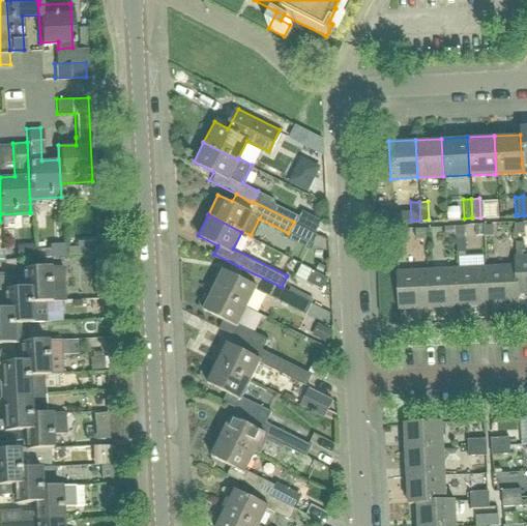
[(523,233),(522,222),(511,222),(513,233),(523,233)]
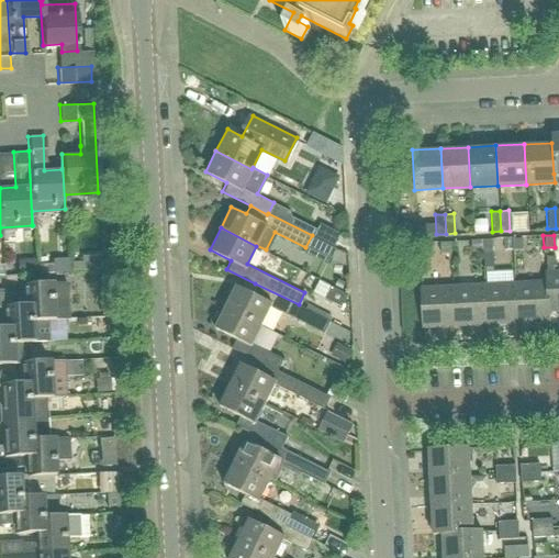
[(523,248),(522,236),(512,237),(512,249),(523,248)]
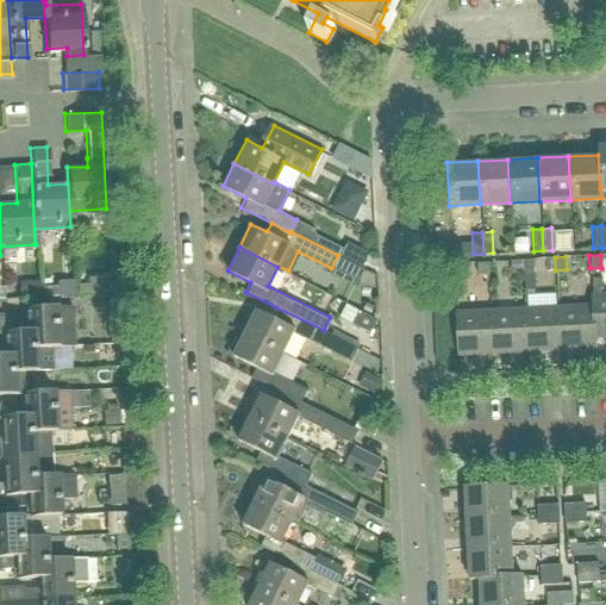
[(510,273),(522,272),(520,259),(508,260),(510,273)]
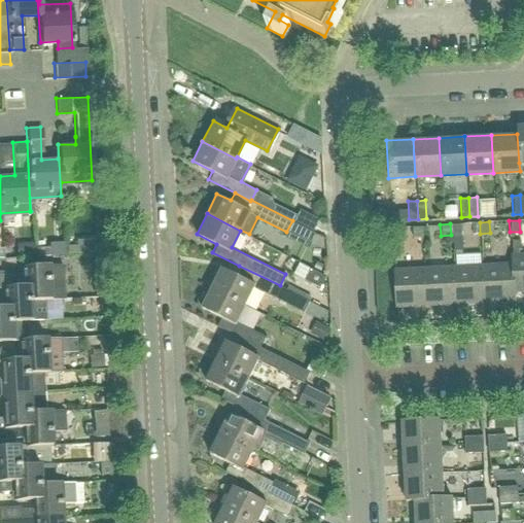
[(451,235),(460,235),(460,223),(450,223),(451,235)]
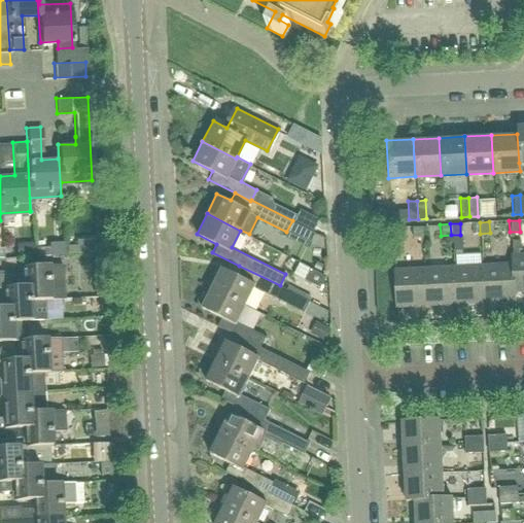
[(421,237),(421,225),(411,225),(412,237),(421,237)]
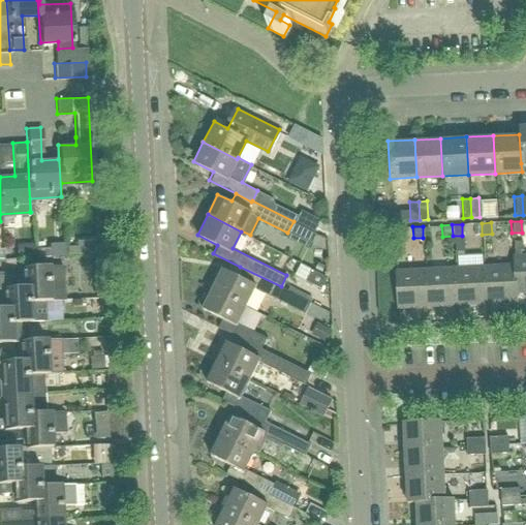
[(515,291),(525,290),(525,253),(520,254),(520,248),(521,247),(520,238),(512,238),(513,263),(515,291)]
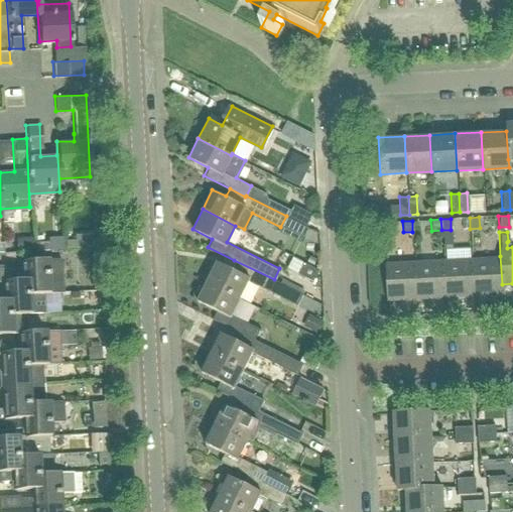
[(472,258),(474,294),(503,293),(502,284),(500,256),(472,258)]
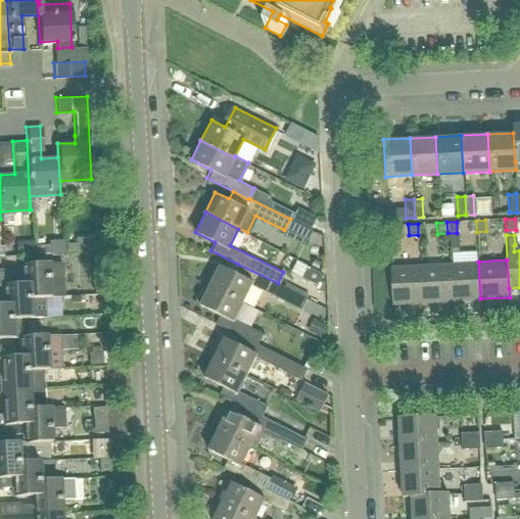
[(0,284),(27,283),(28,296),(42,295),(42,296),(61,295),(59,262),(18,264),(19,272),(5,273),(5,271),(0,271),(0,284)]
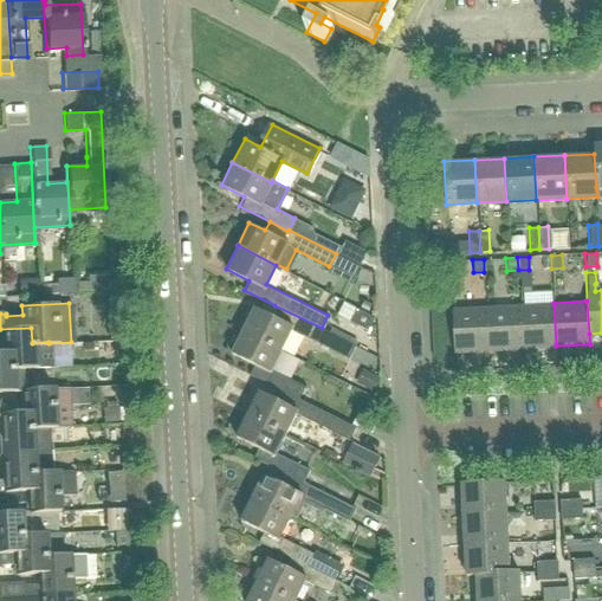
[(556,346),(554,303),(519,304),(522,348),(556,346)]
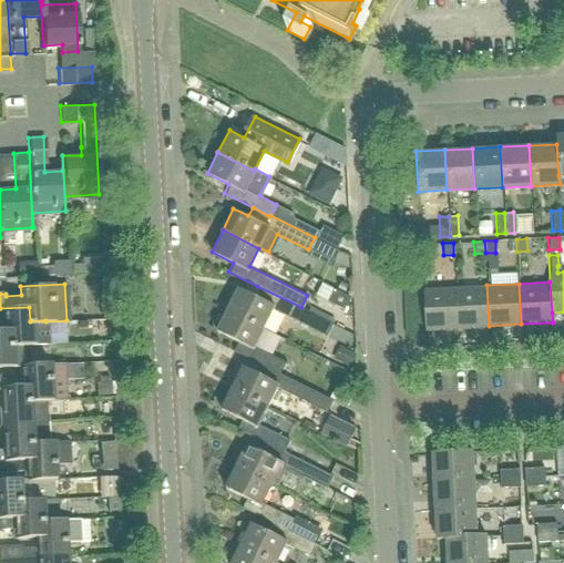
[(455,287),(458,327),(489,326),(486,285),(455,287)]
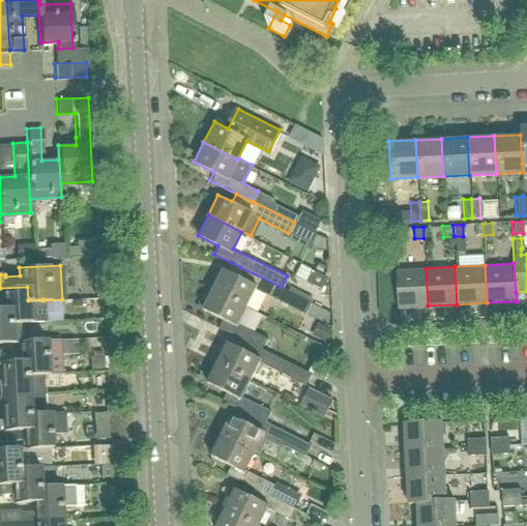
[(309,300),(282,287),(240,267),(236,274),(222,267),(211,288),(245,304),(254,287),(302,312),(309,300)]
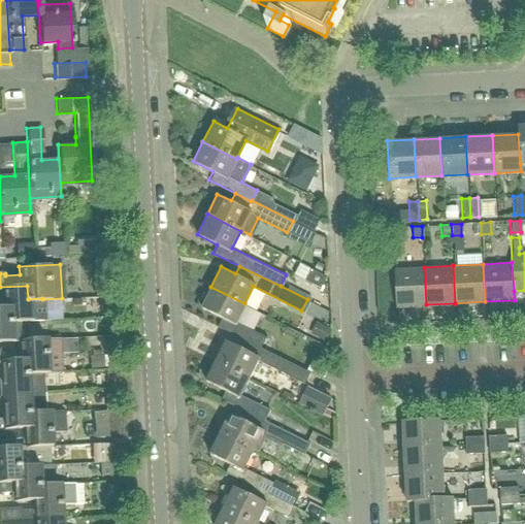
[(426,304),(424,267),(394,268),(395,306),(426,304)]
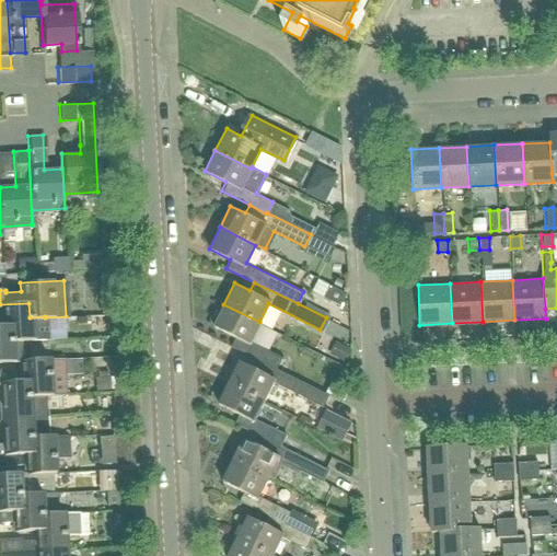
[(0,325),(9,325),(10,339),(25,338),(25,339),(46,338),(45,317),(45,316),(30,317),(28,303),(0,304),(1,313),(0,313),(0,325)]
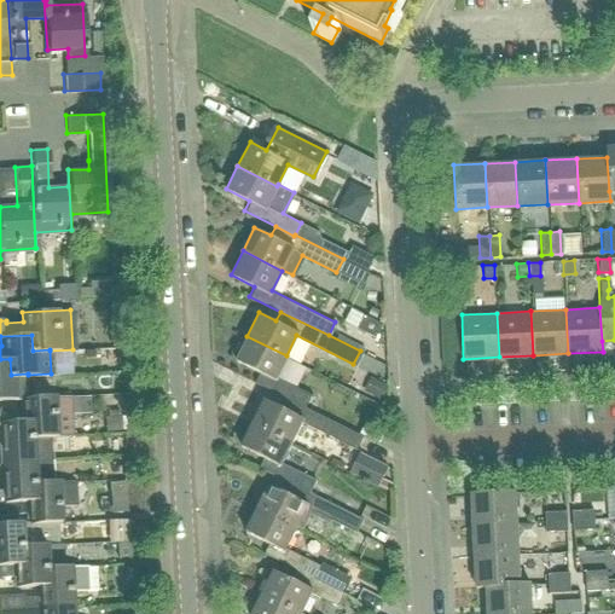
[(303,406),(305,405),(311,393),(276,375),(286,355),(247,336),(235,359),(259,371),(254,381),(285,397),(303,406)]
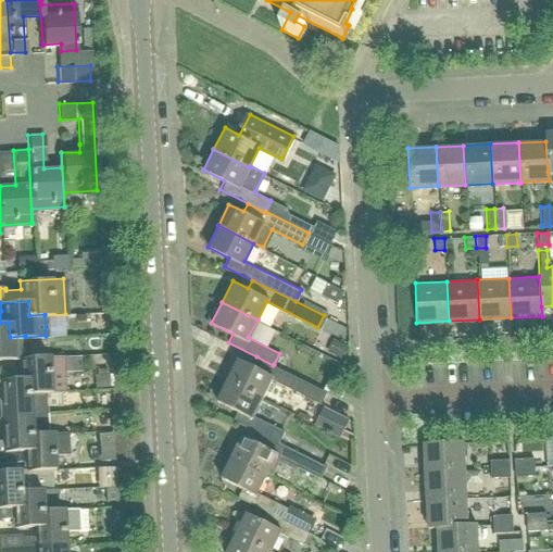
[(89,312),(91,331),(103,330),(102,311),(89,312)]
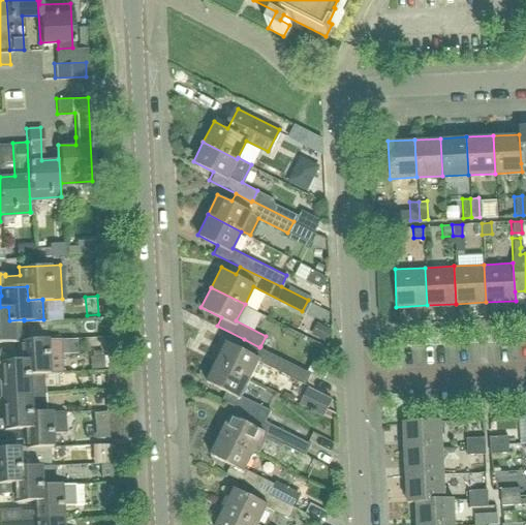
[(8,307),(0,307),(0,341),(17,340),(25,339),(24,320),(24,319),(9,320),(8,307)]
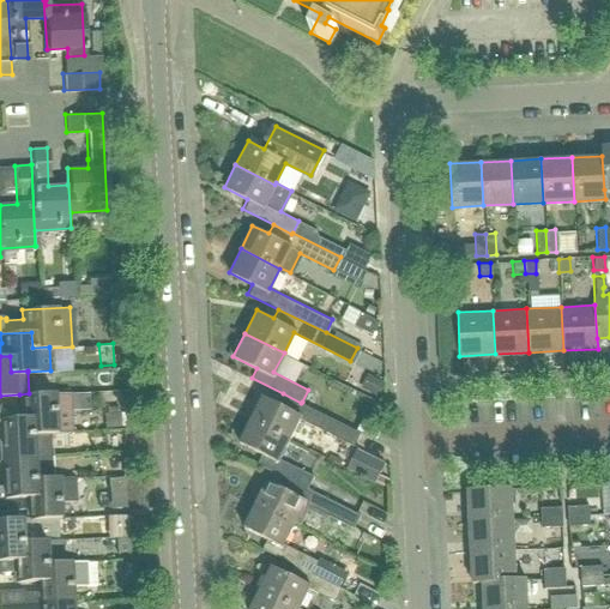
[(0,418),(29,417),(30,433),(46,432),(46,433),(68,432),(67,393),(52,393),(50,392),(29,393),(19,395),(19,404),(4,405),(4,404),(0,403),(0,418)]
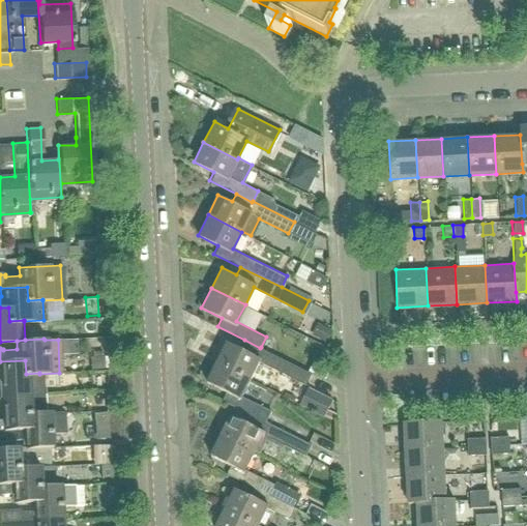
[(215,360),(250,377),(258,359),(304,383),(310,372),(261,347),(260,348),(244,340),(240,347),(226,340),(215,360)]
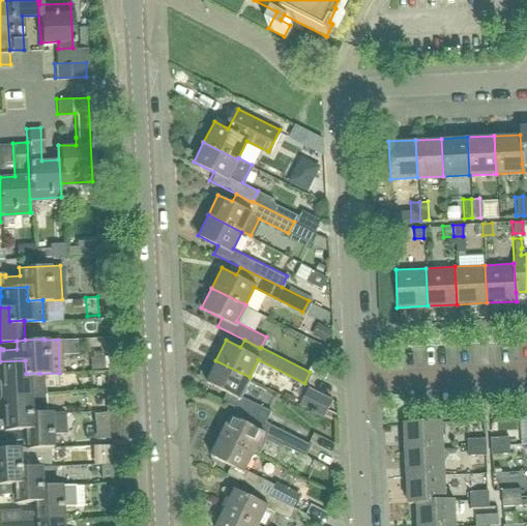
[(0,395),(40,392),(39,374),(39,373),(26,374),(25,360),(0,361),(0,395)]
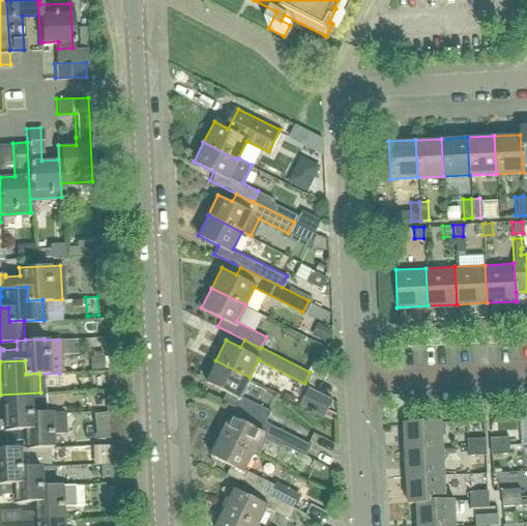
[(264,421),(265,419),(270,409),(240,395),(250,377),(215,360),(205,380),(226,390),(221,400),(247,413),(264,421)]
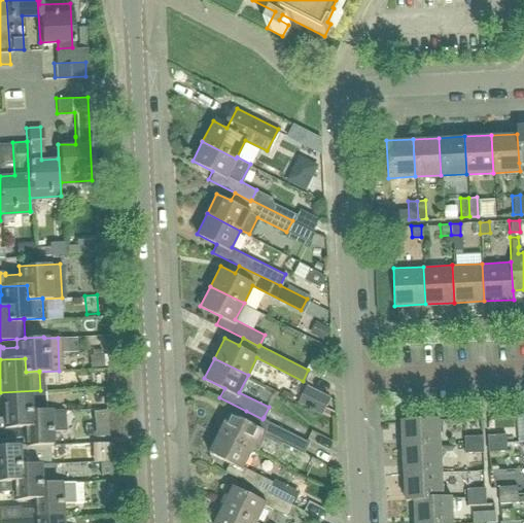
[(320,412),(328,395),(304,383),(295,401),(320,412)]
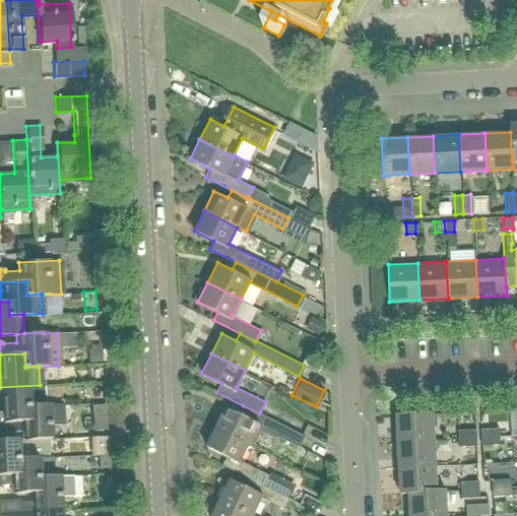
[(40,385),(0,387),(0,410),(0,420),(27,418),(27,405),(41,404),(40,385)]
